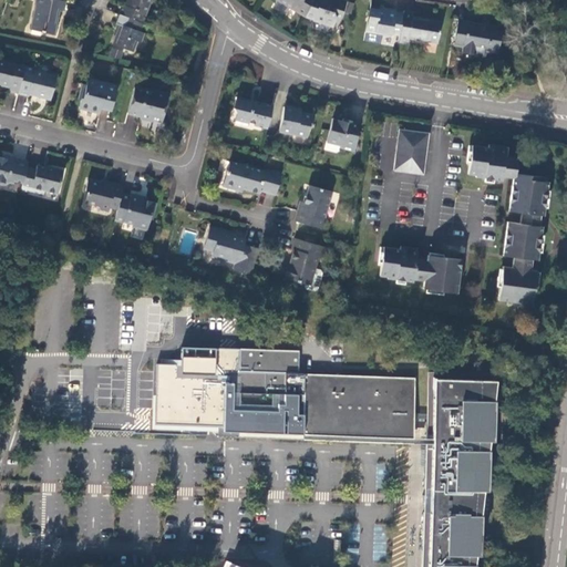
[(65,1),(58,0),(38,0),(32,30),(54,34),(59,10),(63,11),(65,1)]
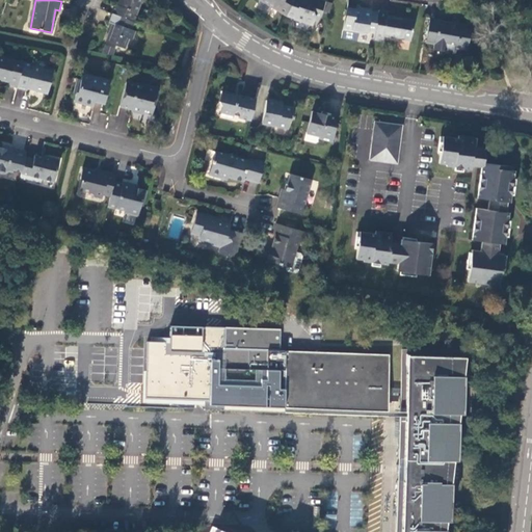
[(114,4),(111,12),(135,22),(141,0),(120,0),(118,5),(114,4)]
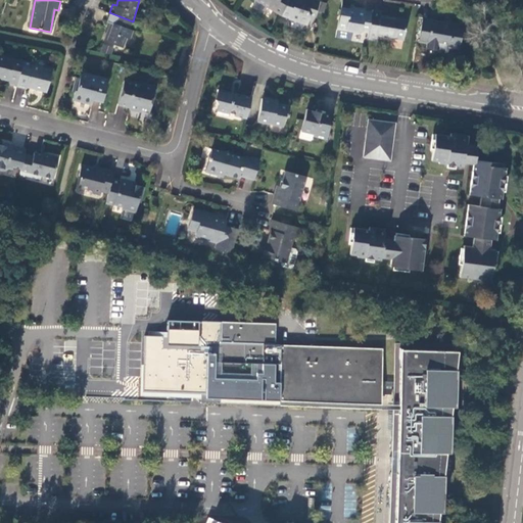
[(252,0),(251,4),(281,17),(287,0),(252,0)]
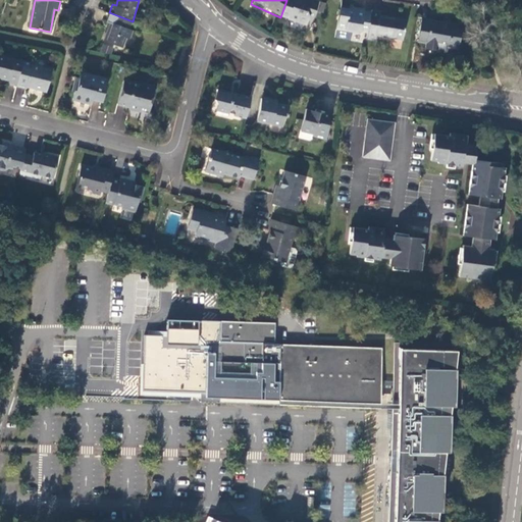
[(312,24),(318,8),(319,5),(306,0),(303,0),(302,4),(298,2),(298,0),(286,0),(280,17),(288,19),(288,20),(305,29),(308,22),(312,24)]
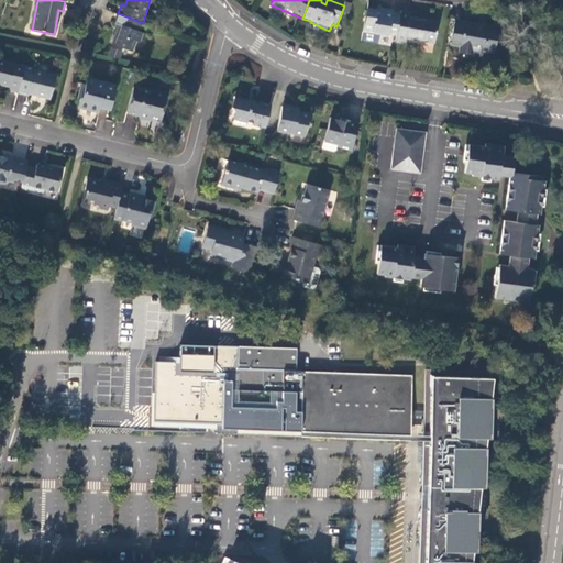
[(389,36),(397,37),(400,15),(394,14),(394,12),(377,10),(377,12),(368,10),(363,34),(388,39),(389,36)]
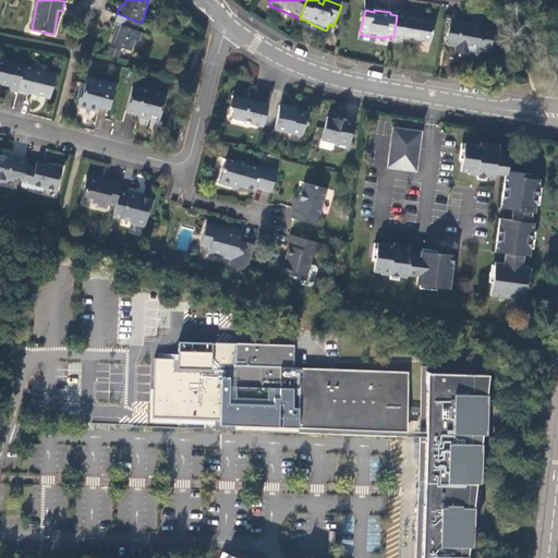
[(142,23),(117,13),(112,23),(117,25),(110,44),(132,51),(136,40),(140,41),(143,34),(140,32),(143,23),(142,23)]
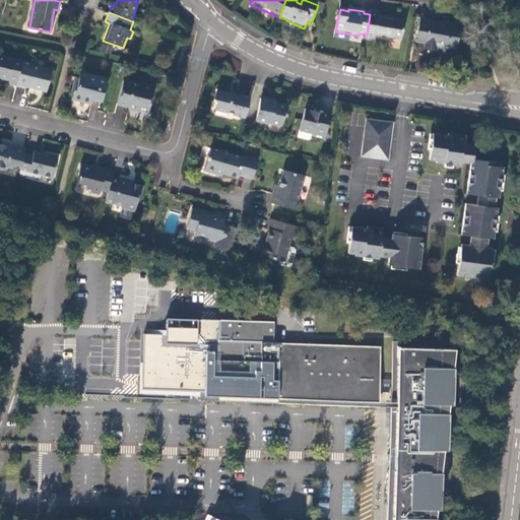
[(367,35),(366,40),(374,42),(375,38),(401,42),(405,22),(379,16),(379,14),(371,12),(370,14),(367,35)]
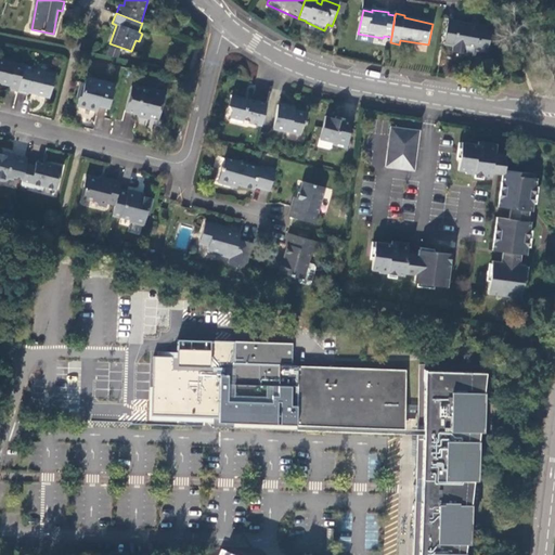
[(491,30),(449,23),(443,47),(452,48),(452,53),(465,55),(464,57),(472,60),(473,56),(476,57),(477,52),(487,54),(491,30)]
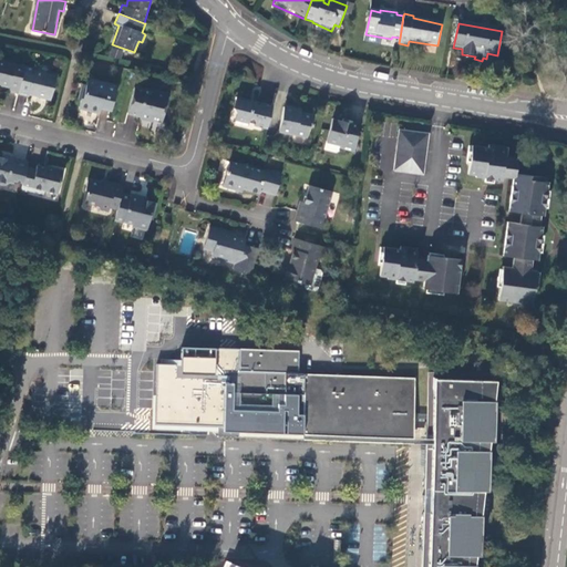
[(24,66),(24,65),(0,60),(0,84),(8,86),(8,92),(18,94),(24,66)]
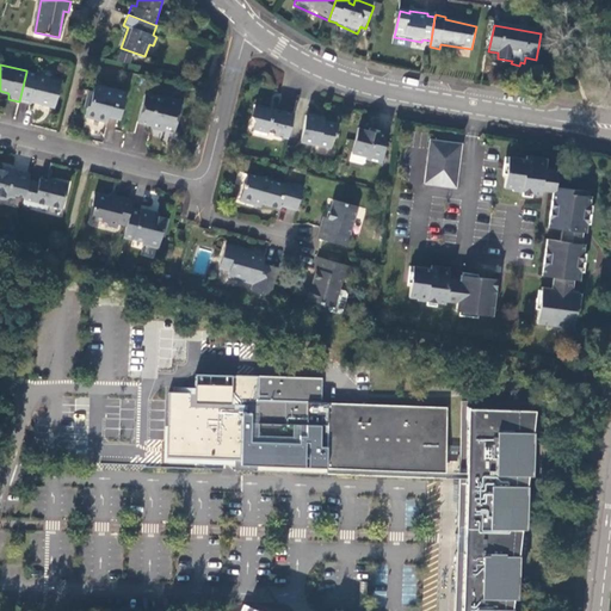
[(26,72),(19,102),(31,104),(32,100),(55,106),(61,82),(38,76),(38,75),(26,72)]
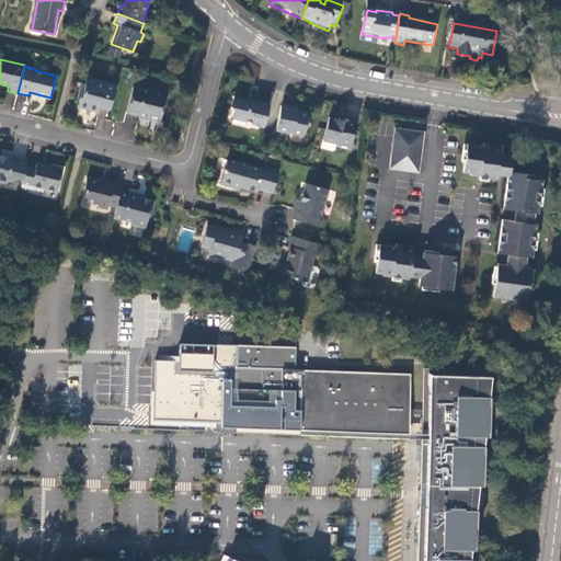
[(104,115),(105,111),(106,104),(112,105),(114,94),(112,93),(114,86),(113,86),(93,81),(94,80),(93,80),(91,86),(81,83),(81,82),(75,107),(76,109),(76,107),(103,114),(103,115),(104,115)]
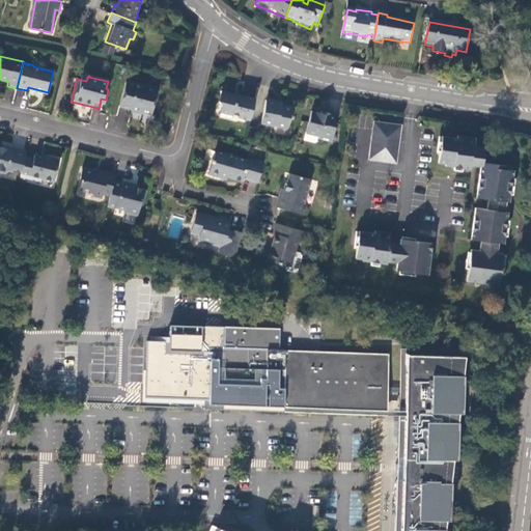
[(126,82),(119,106),(136,110),(138,113),(142,114),(145,112),(151,113),(158,89),(126,82)]
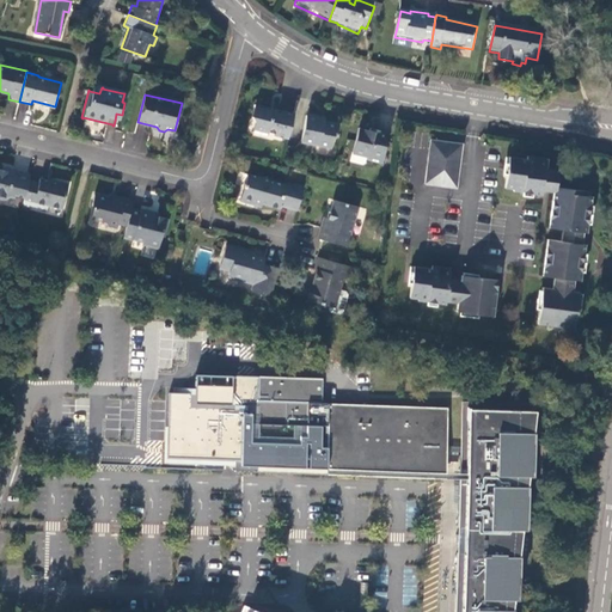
[(276,136),(280,111),(275,110),(274,112),(270,111),(271,110),(256,106),(252,117),(256,123),(255,129),(275,134),(274,136),(276,136)]
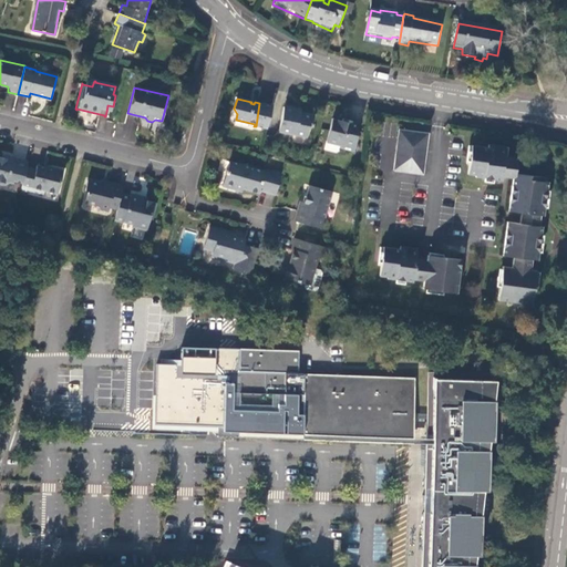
[(263,104),(259,103),(256,126),(267,130),(272,110),(261,106),(263,104)]
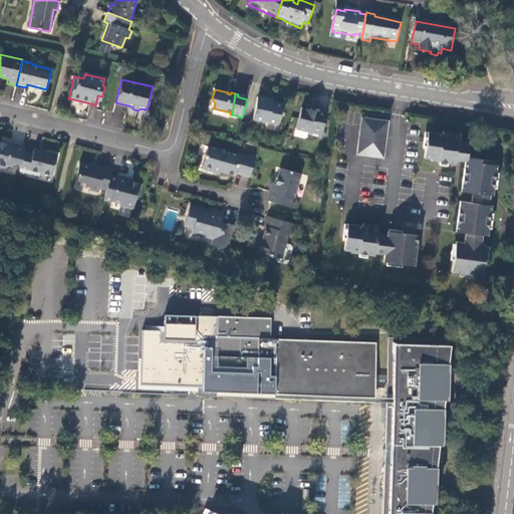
[(253,122),(278,127),(279,120),(282,118),(284,108),(266,104),(266,102),(256,100),(253,122)]
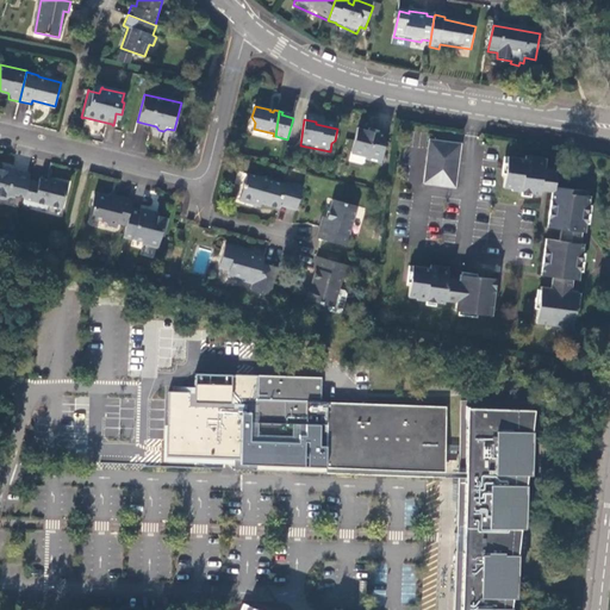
[(383,163),(385,132),(373,130),(372,134),(368,132),(368,131),(358,129),(352,153),(367,156),(367,161),(383,163)]
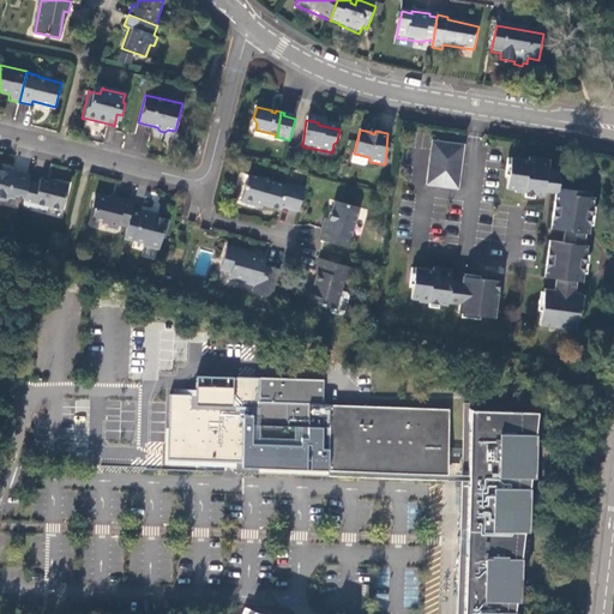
[(458,190),(464,145),(433,142),(426,185),(458,190)]
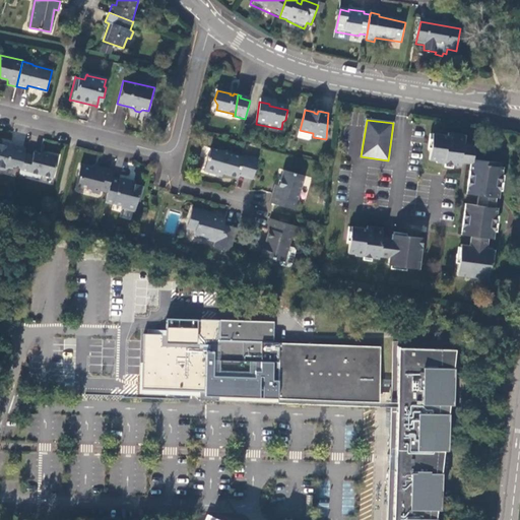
[(460,165),(462,147),(463,140),(448,138),(434,136),(429,161),(437,164),(437,165),(460,168),(460,165)]
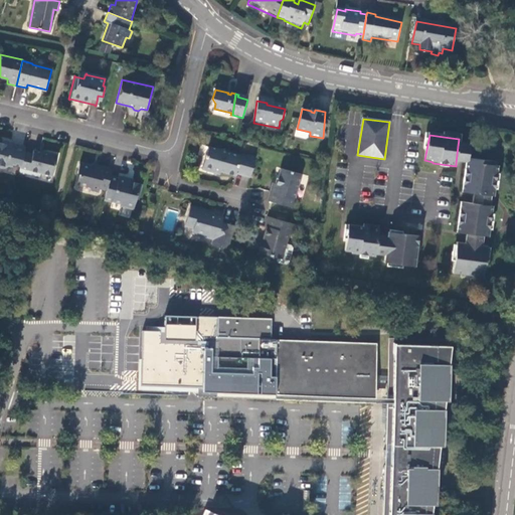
[(24,152),(25,147),(6,142),(6,144),(0,143),(0,168),(3,169),(9,166),(12,167),(12,164),(20,166),(24,152)]
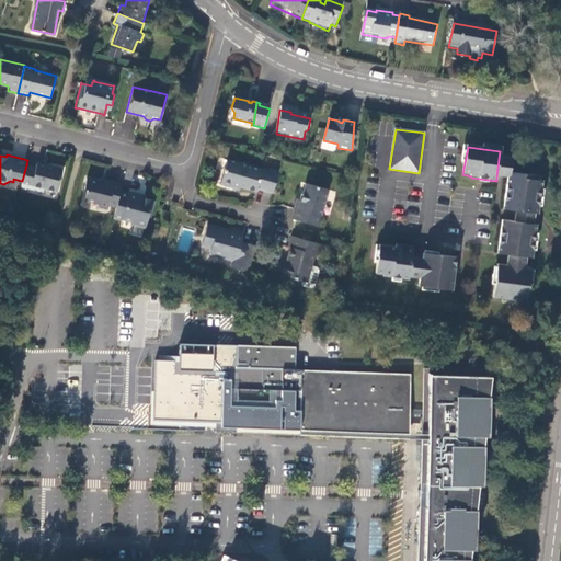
[(512,180),(539,183),(539,179),(511,174),(513,161),(499,159),(496,178),(507,179),(512,180)]
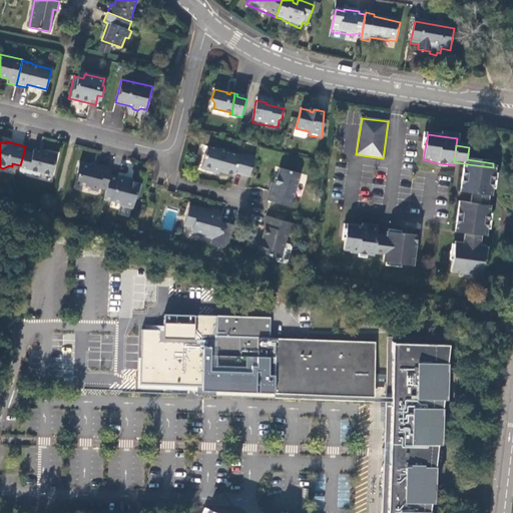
[(234,173),(249,177),(254,159),(238,155),(238,156),(208,147),(205,155),(204,155),(204,158),(204,159),(201,169),(212,173),(213,170),(219,171),(233,175),(234,173)]
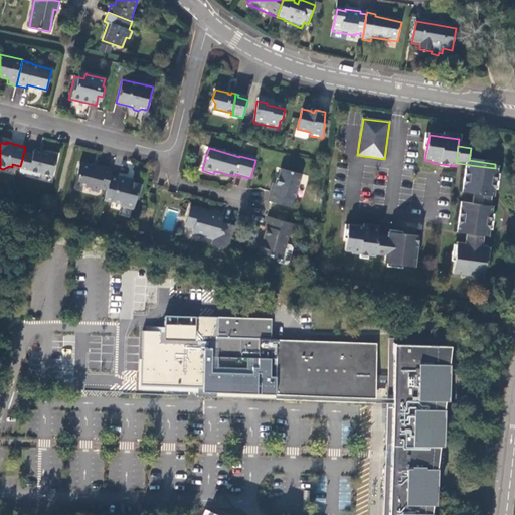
[(32,154),(24,152),(20,166),(19,171),(25,173),(39,176),(40,173),(52,176),(57,155),(47,153),(47,154),(33,150),(32,154)]
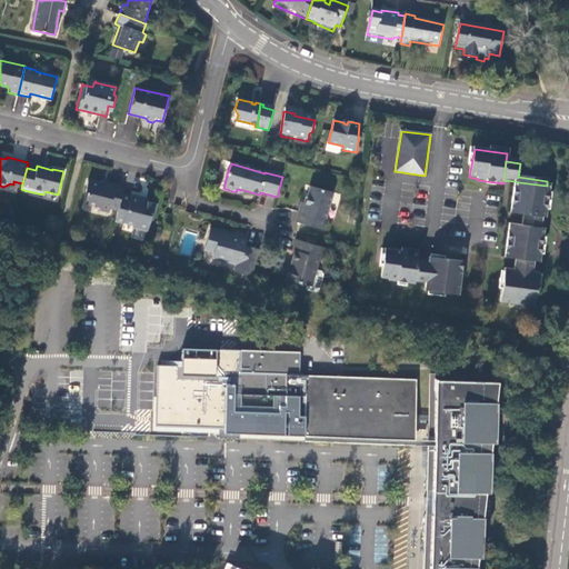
[(121,193),(123,186),(109,182),(108,186),(88,180),(86,191),(89,192),(86,202),(98,206),(100,210),(109,212),(110,208),(118,210),(121,193)]
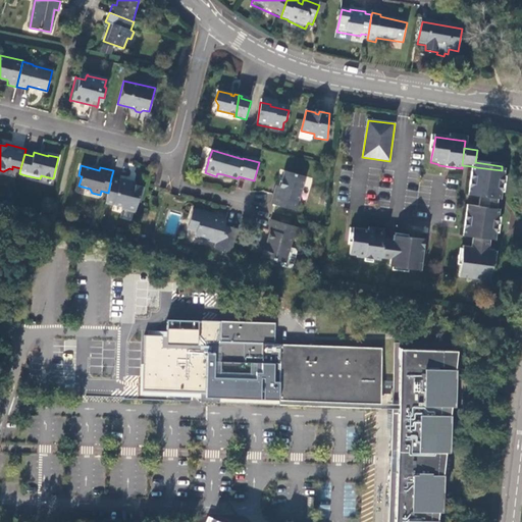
[(480,200),(497,202),(501,202),(505,171),(502,170),(476,167),(473,183),(471,198),(480,200)]
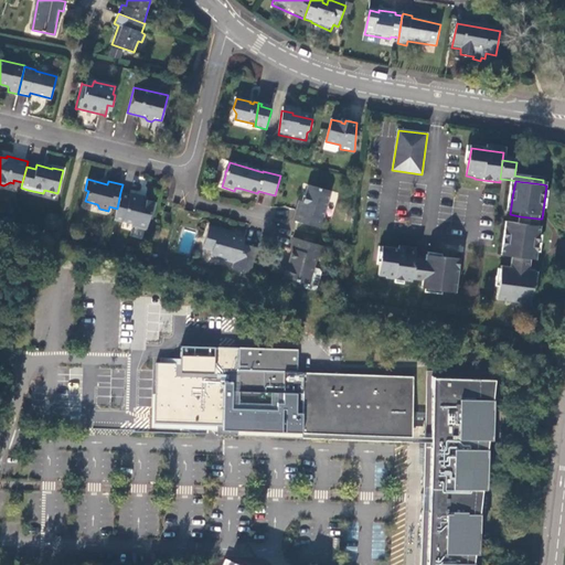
[(327,208),(331,192),(308,187),(304,203),(299,202),(294,222),(322,231),(326,219),(321,217),(323,209),(327,208)]
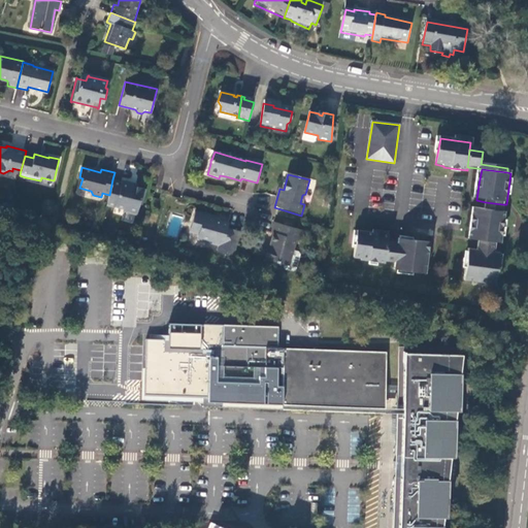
[(109,195),(106,205),(107,205),(124,209),(123,211),(136,215),(139,204),(141,205),(145,190),(131,186),(129,184),(122,182),(121,183),(113,180),(113,179),(112,179),(109,195)]
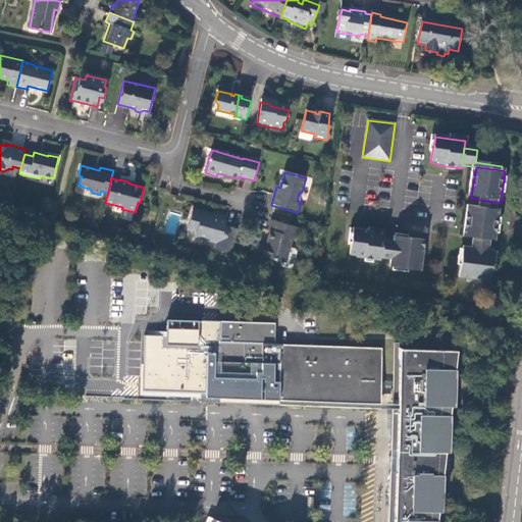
[(488,204),(497,205),(497,202),(480,200),(479,209),(487,210),(488,204)]
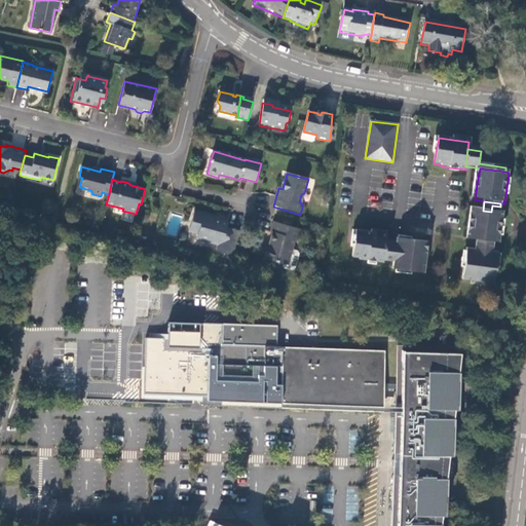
[(470,240),(476,242),(493,245),(498,245),(503,214),(500,214),(500,207),(492,205),(491,212),(483,211),(474,210),(472,225),(470,240)]
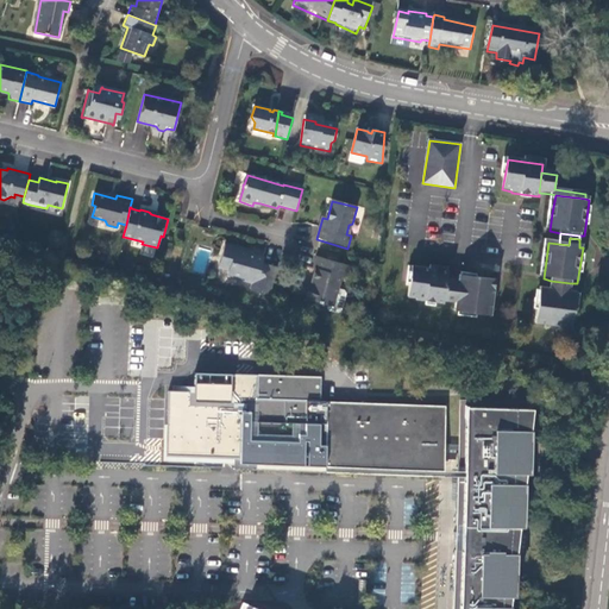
[(270,299),(278,270),(262,264),(263,258),(251,255),(251,253),(225,246),(218,269),(227,272),(227,277),(250,284),(249,292),(270,299)]
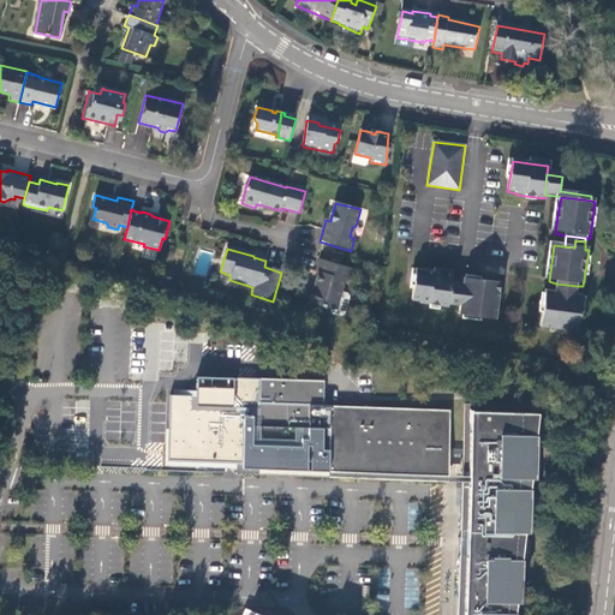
[(309,303),(330,310),(336,311),(341,293),(345,281),(351,282),(354,270),(320,260),(316,273),(317,274),(312,291),(308,293),(306,298),(309,303)]
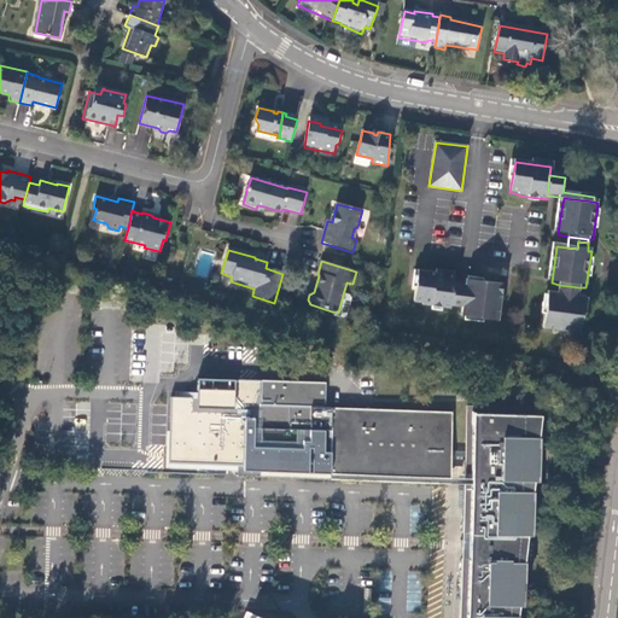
[(449,308),(458,309),(459,299),(450,298),(453,285),(454,278),(436,275),(418,273),(413,303),(420,304),(421,307),(449,310),(449,308)]
